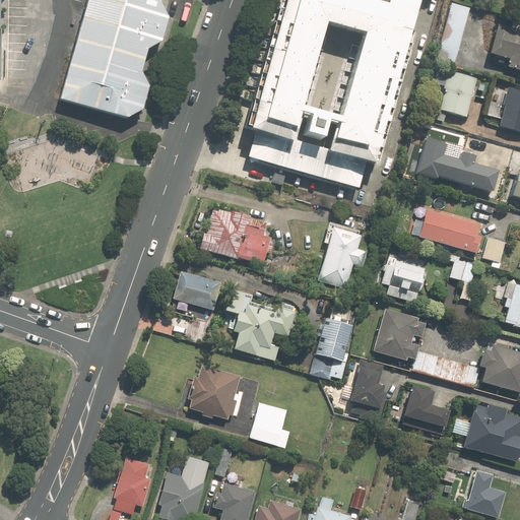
[(0,0),(0,81),(1,81),(18,65),(19,49),(0,30),(0,0)]
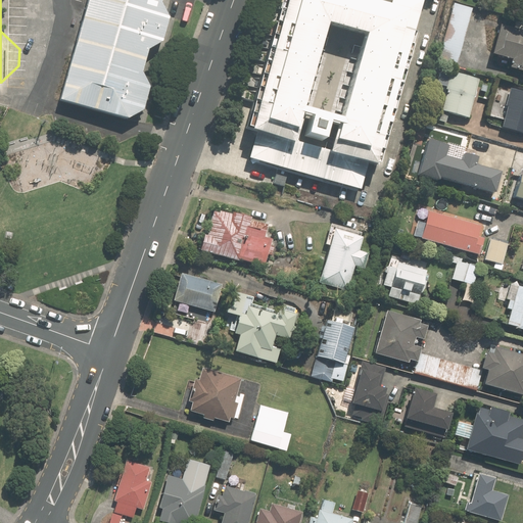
[(88,0),(60,101),(129,121),(144,111),(150,88),(143,73),(149,51),(162,43),(171,18),(162,3),(163,0),(88,0)]
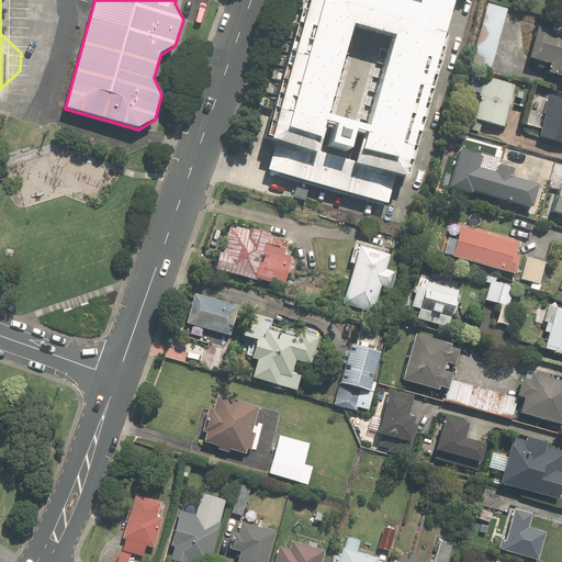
[(436,0),(304,0),(265,141),(313,154),(349,29),(384,38),(349,165),(398,178),(448,3),(436,0)]
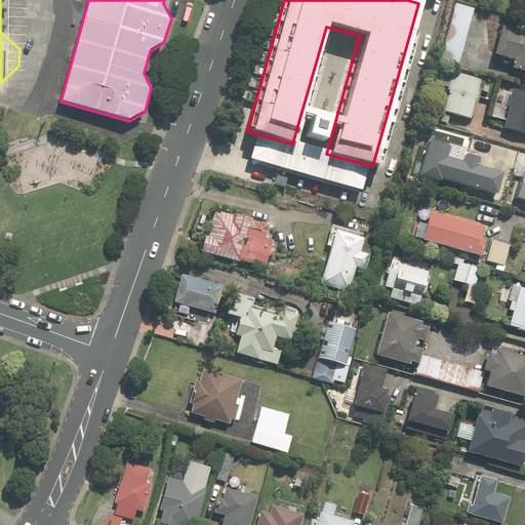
[(476,6),(458,1),(440,63),(486,76),(501,26),(473,17),(476,6)]
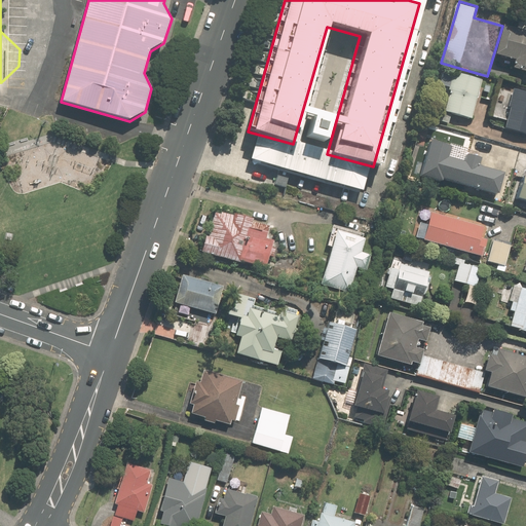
[(525,28),(506,23),(498,54),(520,60),(518,67),(525,69),(525,28)]
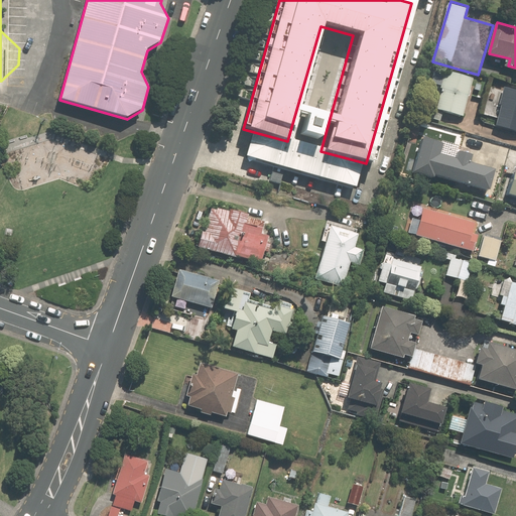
[(475,78),(446,70),(441,88),(443,89),(438,109),(465,116),(475,78)]
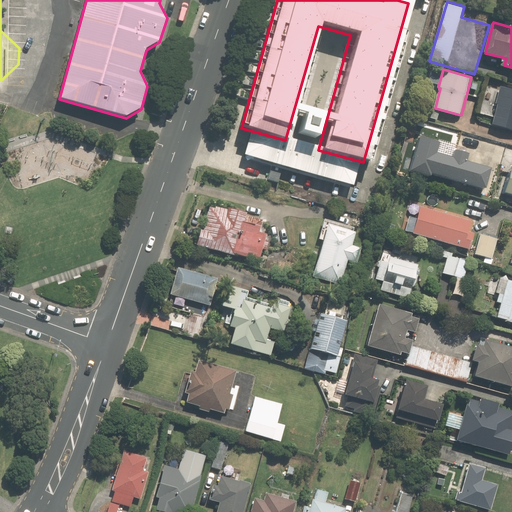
[(495,125),(511,129),(511,88),(502,86),(497,104),(500,105),(495,125)]
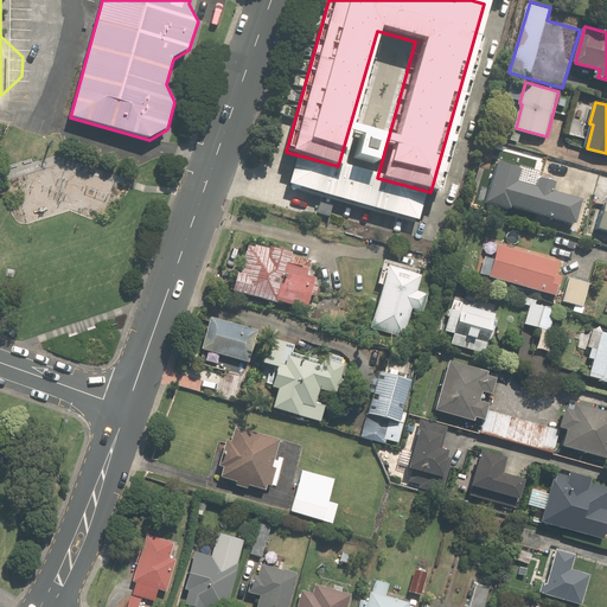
[(583,135),(590,109),(580,107),(572,133),(583,135)]
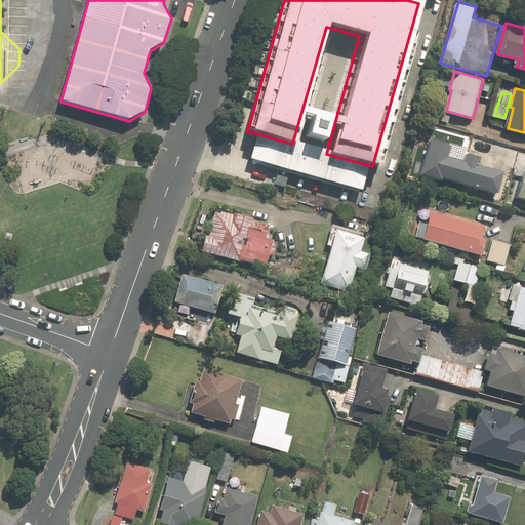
[(328,117),(308,112),(300,136),(321,142),(328,117)]
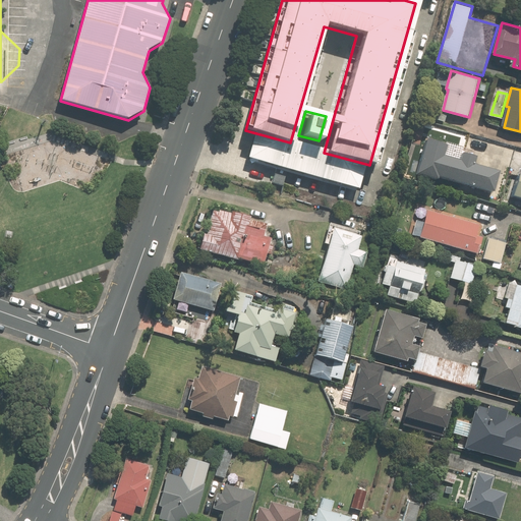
[(442,176),(496,192),(503,171),(477,164),(481,153),(464,148),(461,159),(447,154),(450,142),(430,136),(419,174),(440,181),(442,176)]
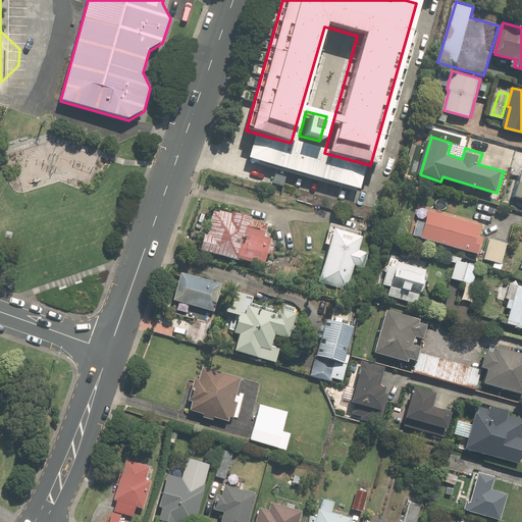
[(254,215),(211,205),(200,249),(265,265),(272,240),(249,235),(254,215)]
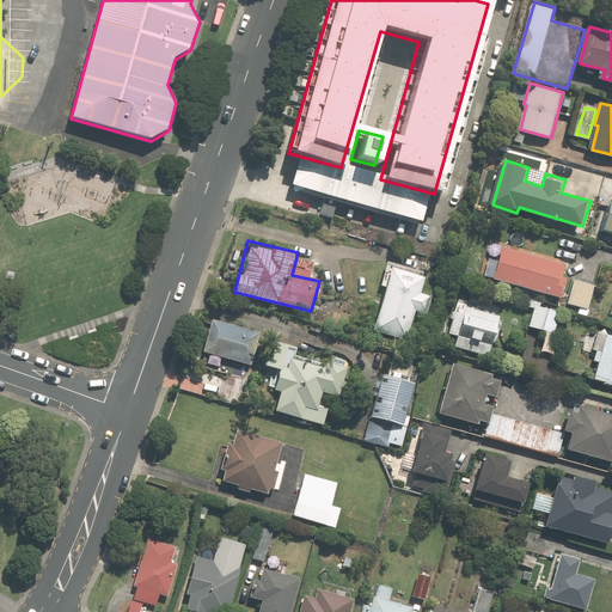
[(497,276),(563,298),(569,277),(562,275),(565,264),(507,246),(497,276)]
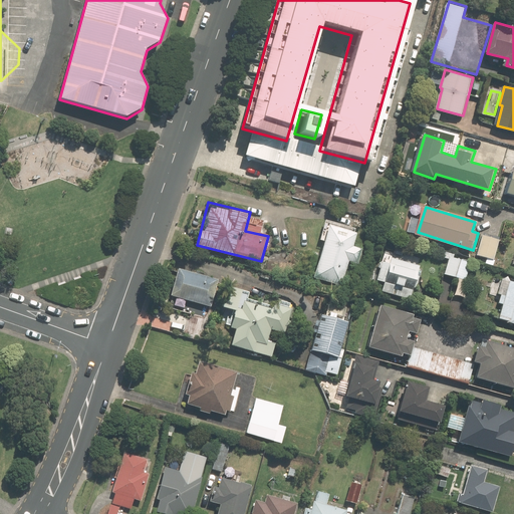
[(328,239),(318,270),(325,272),(323,279),(334,283),(338,270),(347,273),(351,259),(355,260),(360,246),(356,244),(360,232),(349,229),(350,225),(328,218),(322,237),(328,239)]
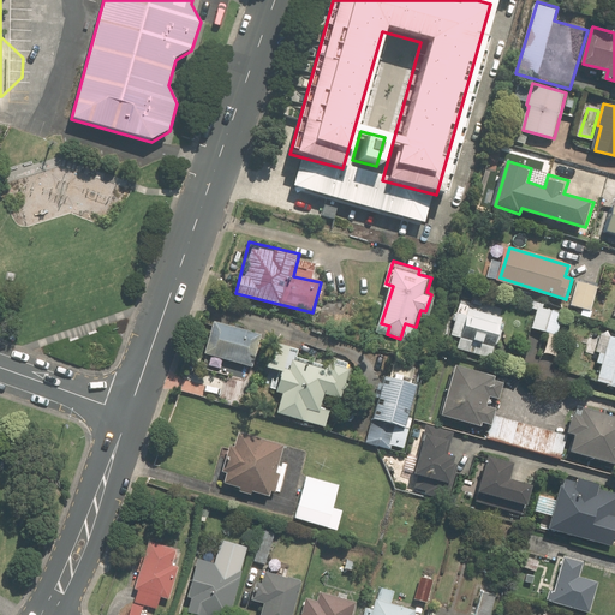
[(592,311),(598,287),(578,282),(572,306),(592,311)]
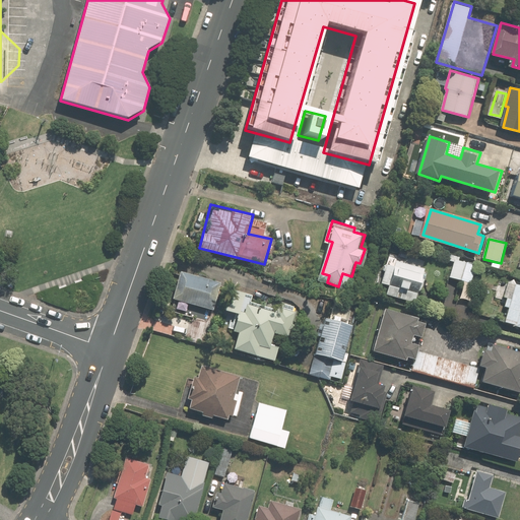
[(456,261),(452,276),(473,282),(478,264),(462,260),(462,257),(453,255),(452,260),(456,261)]
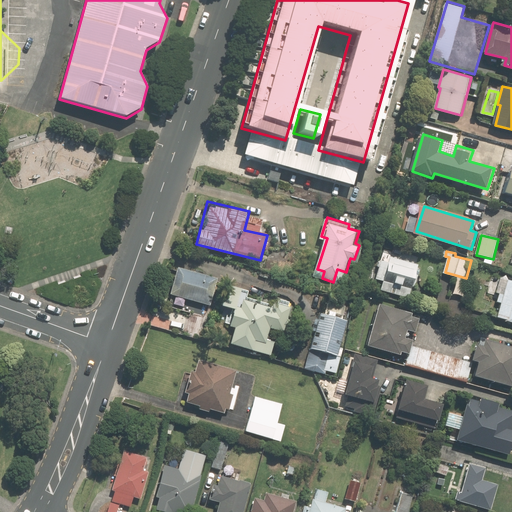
[(420,262),(382,255),(378,279),(384,281),(382,292),(413,297),(420,262)]
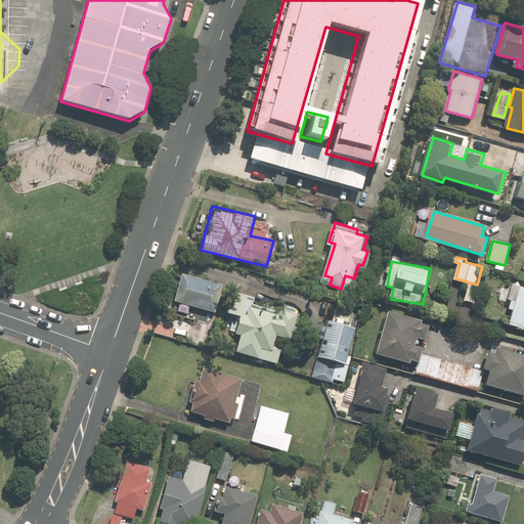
[(224,285),(184,273),(172,314),(212,325),(224,285)]
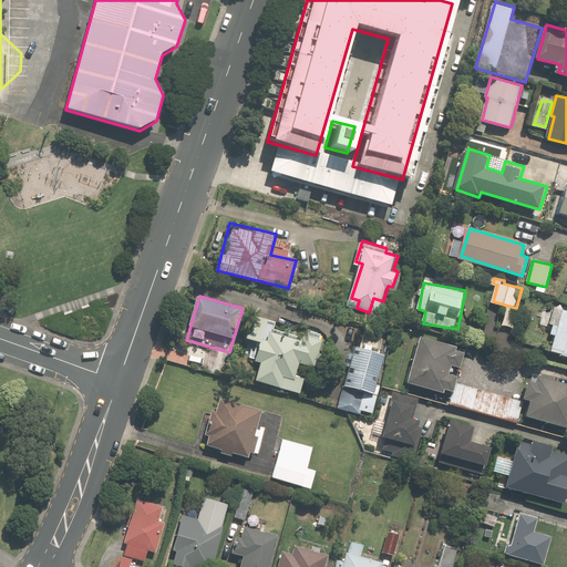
[(553,353),(566,357),(566,309),(558,307),(552,333),(557,336),(553,353)]
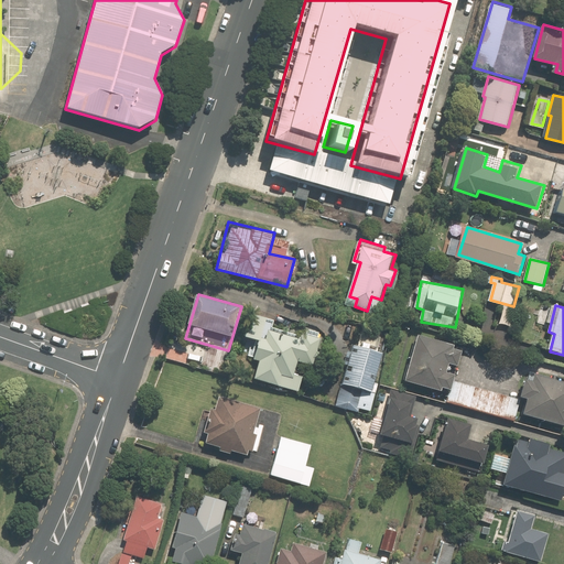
[(261,360),(257,379),(301,391),(305,377),(297,375),(300,364),(314,366),(316,356),(321,357),(325,338),(271,327),(269,338),(263,337),(259,360),(261,360)]
